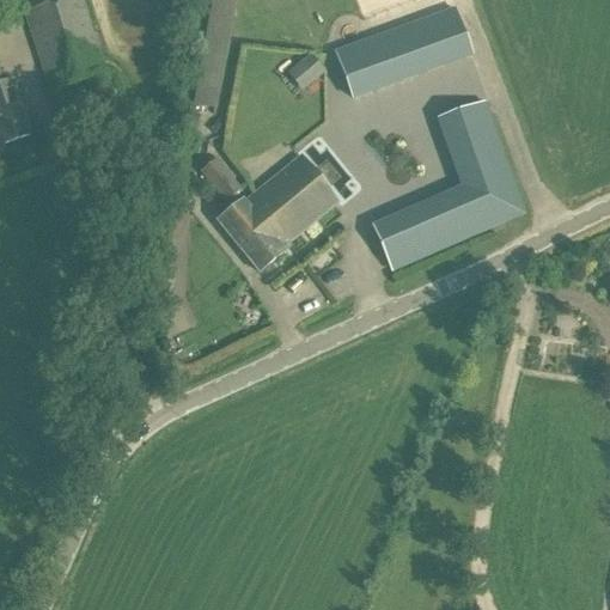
[(56,0),(26,10),(25,10),(50,87),(108,68),(86,0),(56,0)]
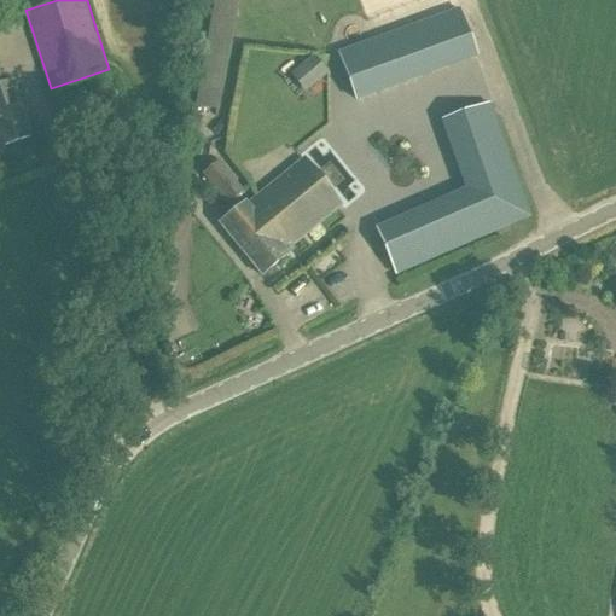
[(215,0),(196,105),(220,109),(240,0),(215,0)]
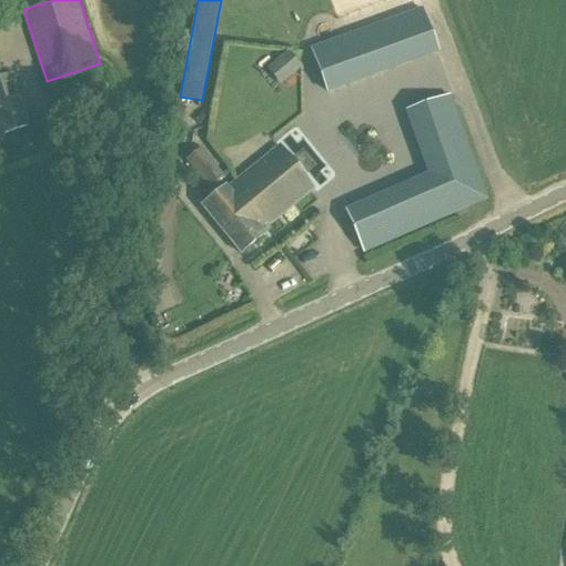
[(424,7),(313,47),(330,90),(440,50),(424,7)]
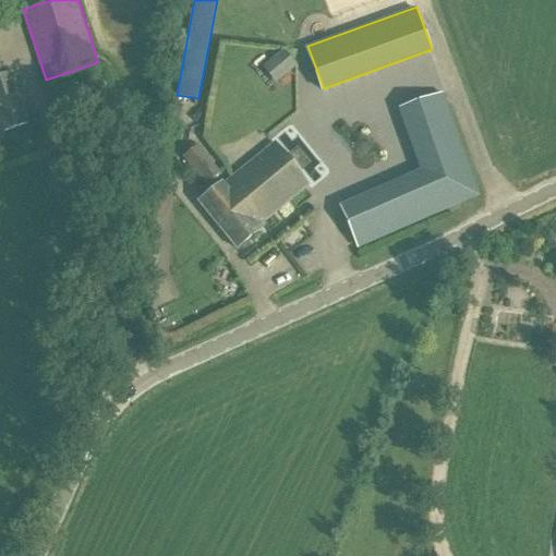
[(298,64),(286,50),(270,63),(282,77),(298,64)]
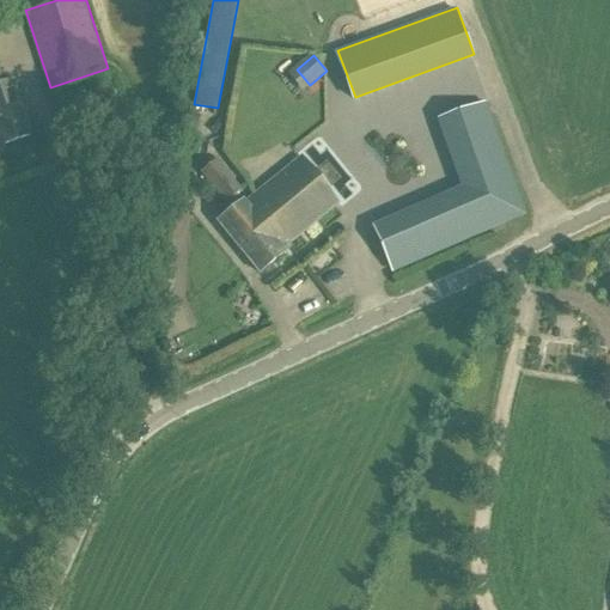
[(0,67),(0,130),(4,142),(35,133),(16,77),(5,80),(0,67)]
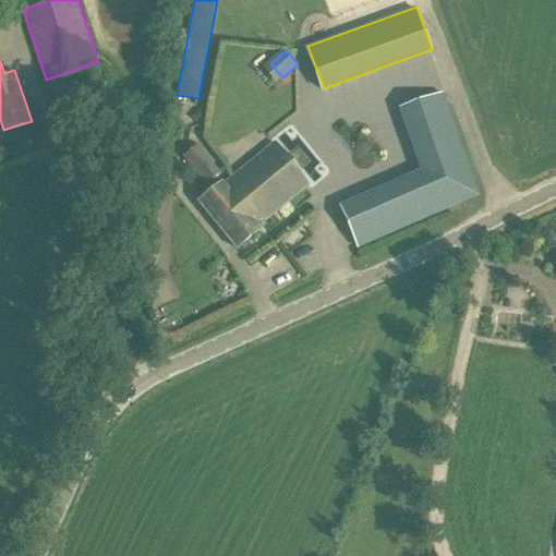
[(423,169),(342,206),(360,245),(442,209),(480,193),(444,93),(401,107),(423,169)]
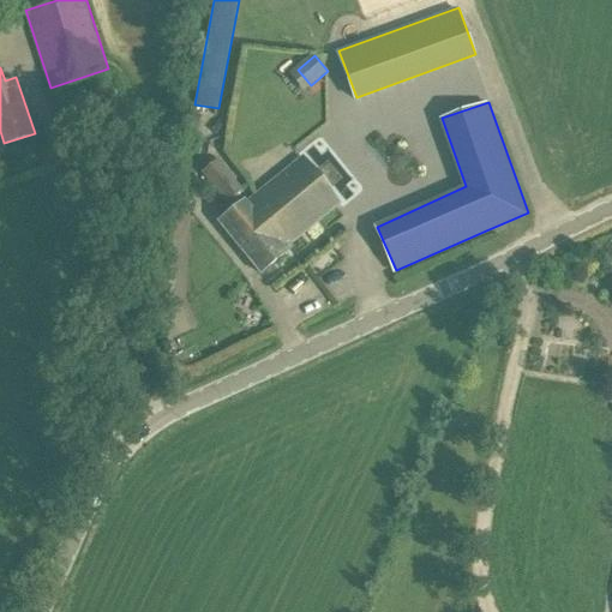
[(304,155),(259,191),(273,208),(268,211),(292,243),(342,203),(304,155)]
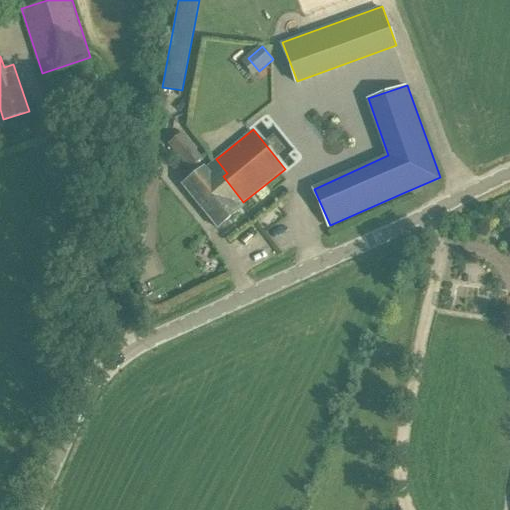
[(203,158),(182,131),(170,141),(190,168),(203,158)]
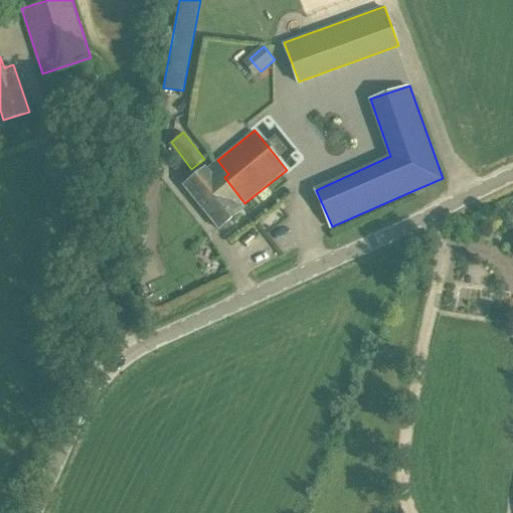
[(207,165),(184,183),(219,227),(241,209),(239,207),(244,203),(224,177),(228,174),(217,160),(208,167),(207,165)]
